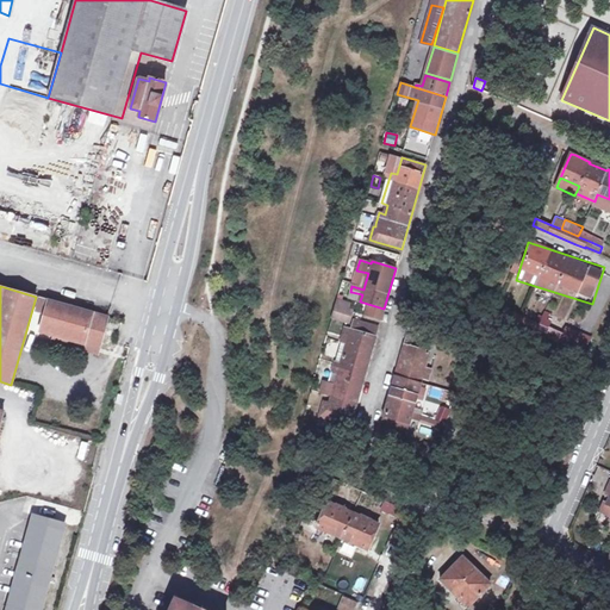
[(98,354),(109,317),(95,313),(38,298),(35,312),(44,315),(39,331),(53,335),(51,341),(98,354)]
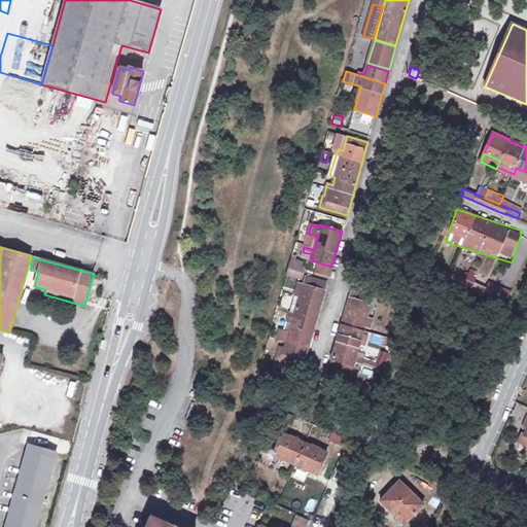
[(300,268),(301,262),(291,259),(287,274),(301,278),(304,269),(300,268)]
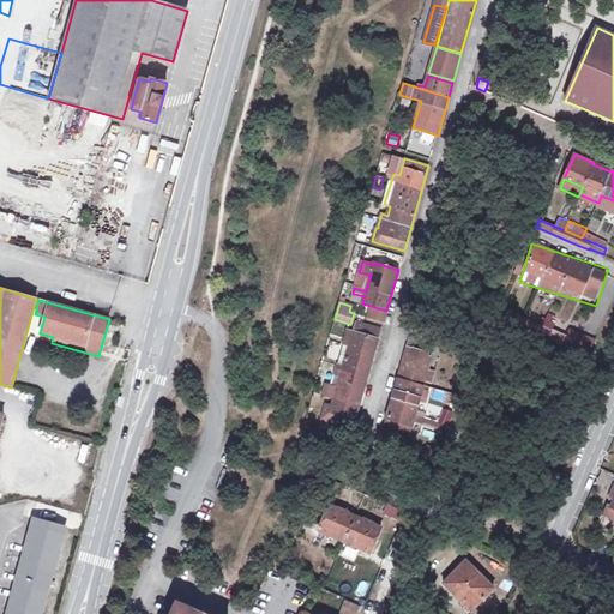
[(569,337),(552,331),(543,326),(525,319),(509,312),(505,319),(522,326),(540,335),(588,355),(594,341),(571,330),(569,337)]
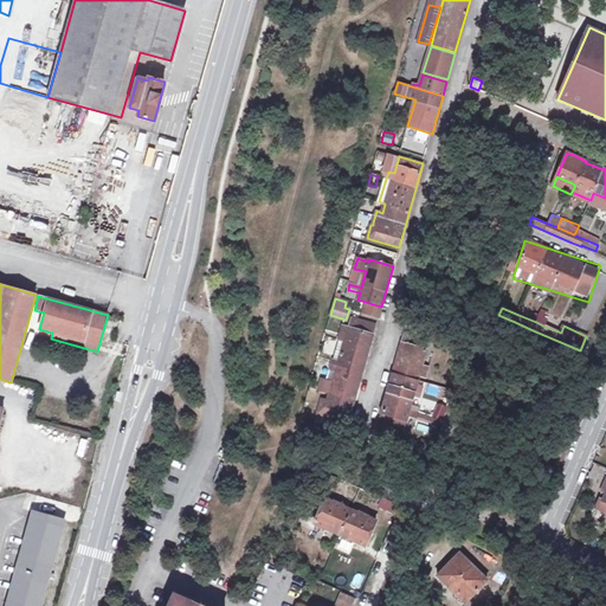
[(548,320),(543,318),(546,313),(542,310),(536,322),(545,327),(548,320)]
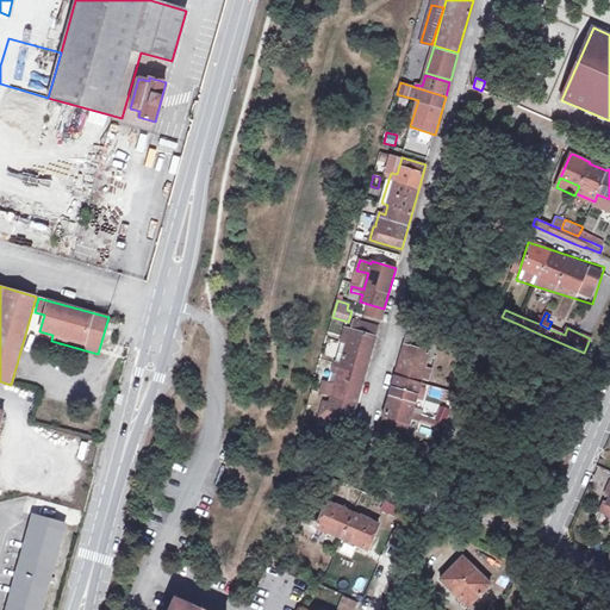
[(334,421),(350,425),(379,328),(354,321),(352,328),(346,327),(342,342),(336,363),(330,383),(325,380),(322,393),(332,396),(330,403),(324,402),(321,416),(334,421)]
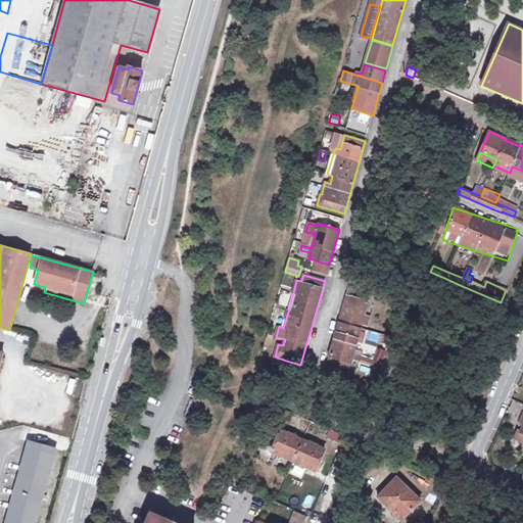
[(359,357),(365,334),(360,332),(361,329),(362,325),(367,326),(370,317),(365,315),(371,294),(349,289),(328,366),(349,372),(352,359),(358,361),(358,360),(359,357)]
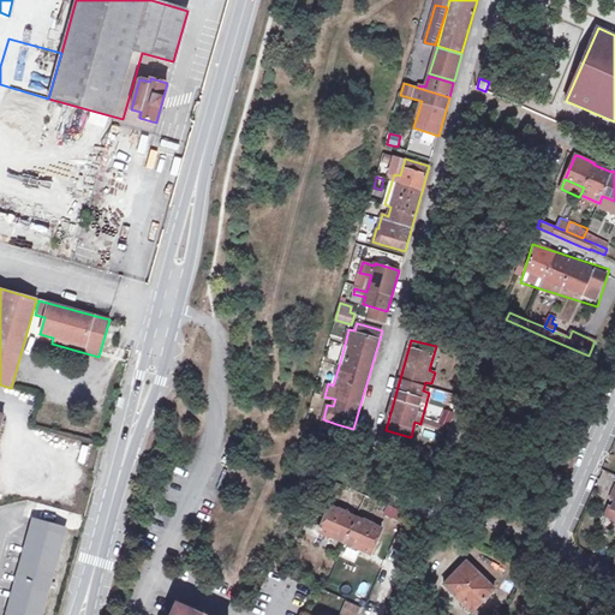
[(448,425),(453,415),(446,411),(441,423),(448,425)]
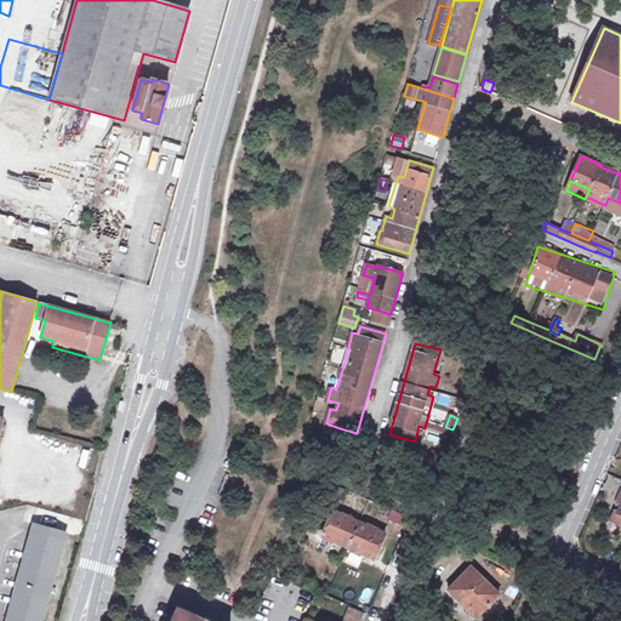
[(451,431),(426,423),(425,427),(450,434),(451,431)]
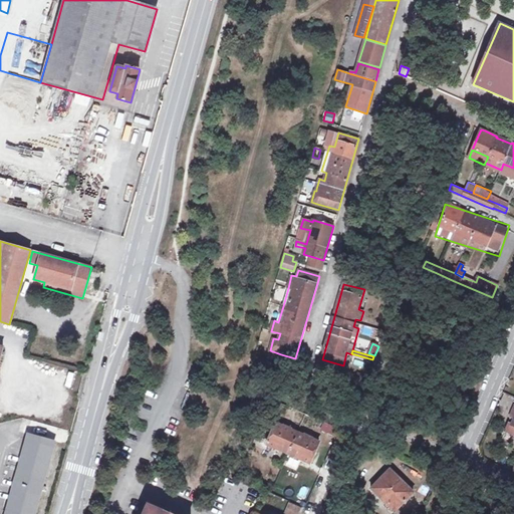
[(59,381),(73,386),(76,372),(61,369),(59,381)]
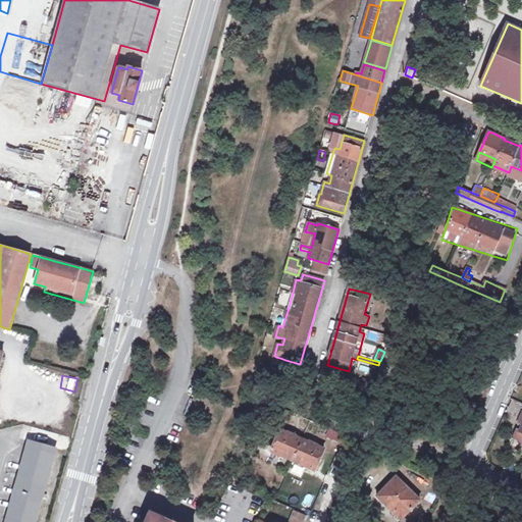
[(279,418),(283,409),(276,406),(272,415),(278,418),(279,418)]
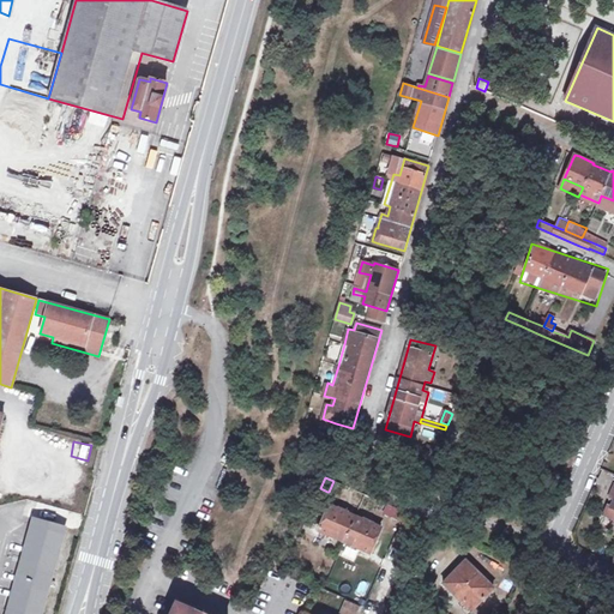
[(323,501),(327,492),(320,488),(315,499),(323,501)]
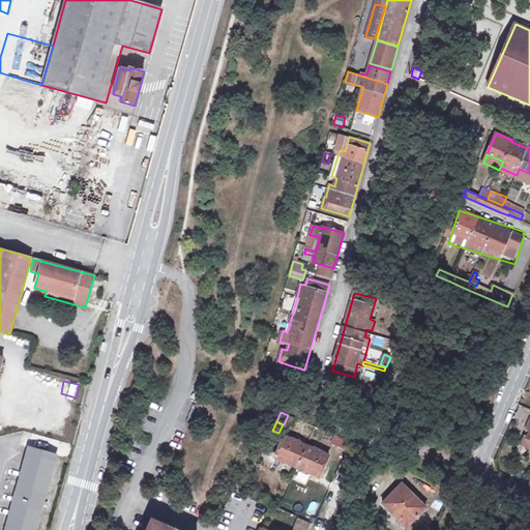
[(341,447),(344,439),(335,436),(332,445),(340,448),(341,447)]
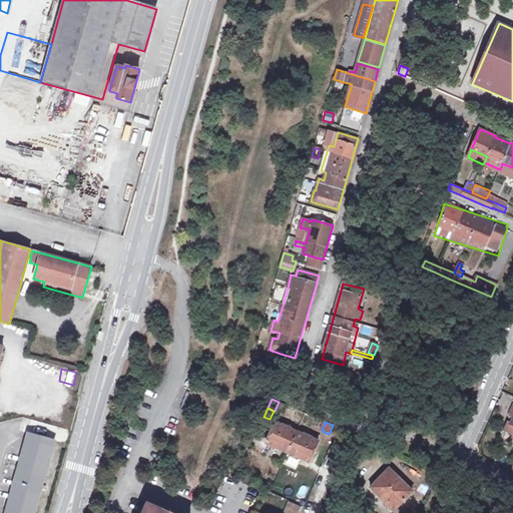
[(298,432),(298,431),(284,425),(284,426),(276,423),(267,444),(289,453),(298,432)]
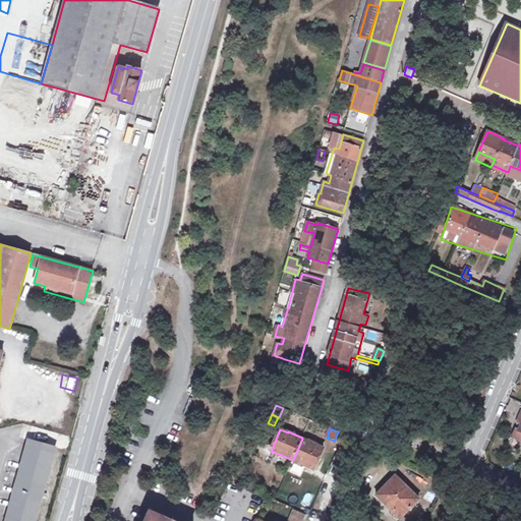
[(341,442),(345,435),(338,431),(335,440),(341,442)]
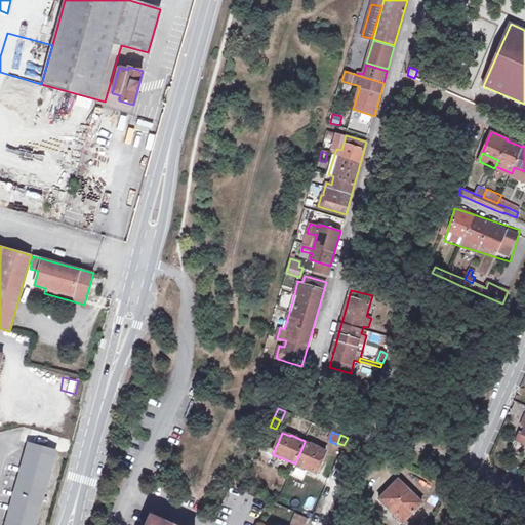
[(317,474),(327,452),(318,448),(319,447),(312,444),(312,445),(305,442),(295,463),(317,474)]
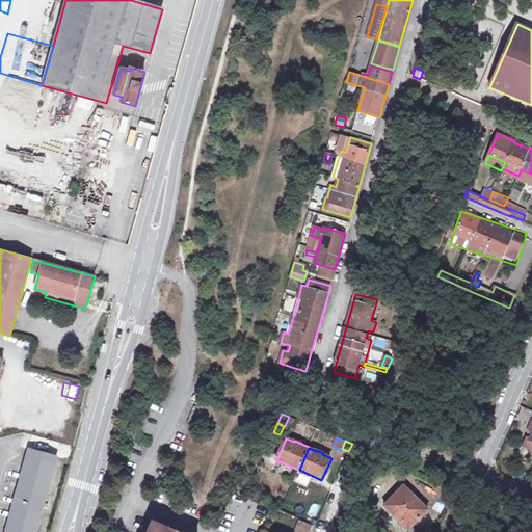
[(35,531),(57,457),(30,449),(6,531),(35,531)]
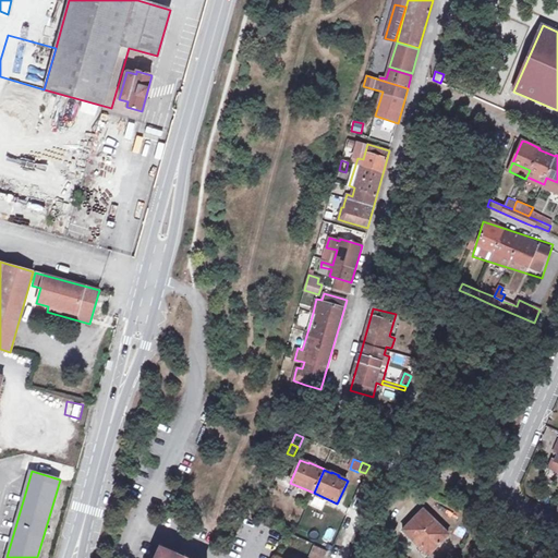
[(440,525),(444,522),(427,507),(424,510),(440,525)]
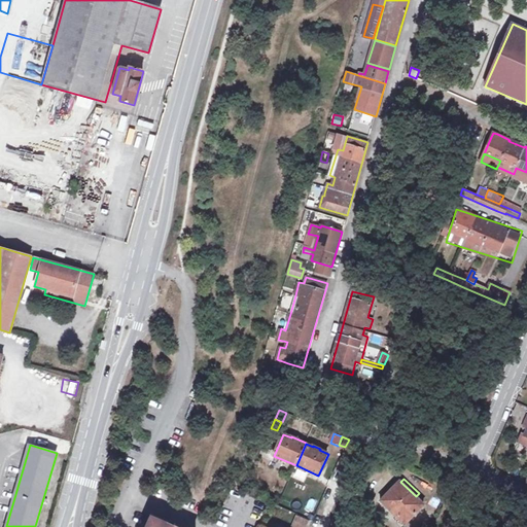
[(412,500),(416,496),(400,482),(381,501),(390,510),(396,502),(412,517),(420,508),(412,500)]
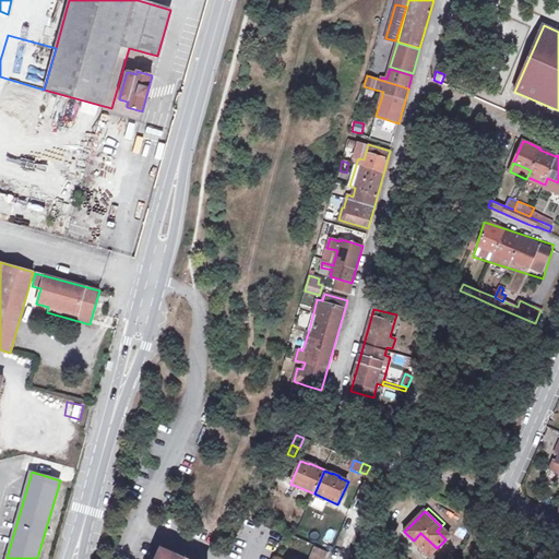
[(445,539),(450,535),(441,526),(437,531),(445,539)]
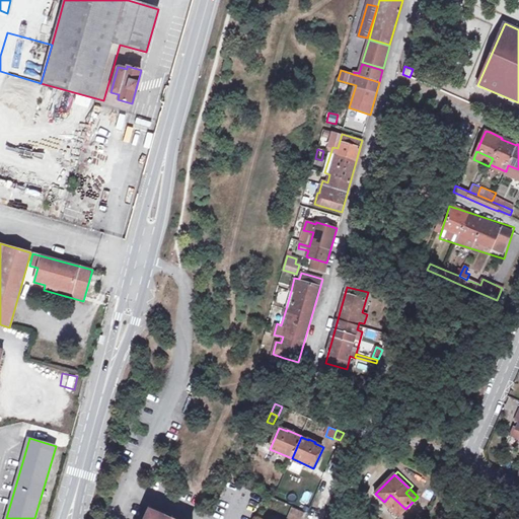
[(398,516),(405,509),(390,495),(384,502),(398,516)]
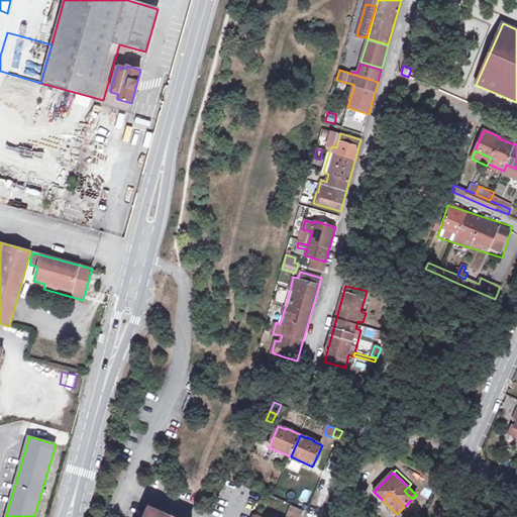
[(162,516),(165,513),(148,506),(142,516),(162,516)]
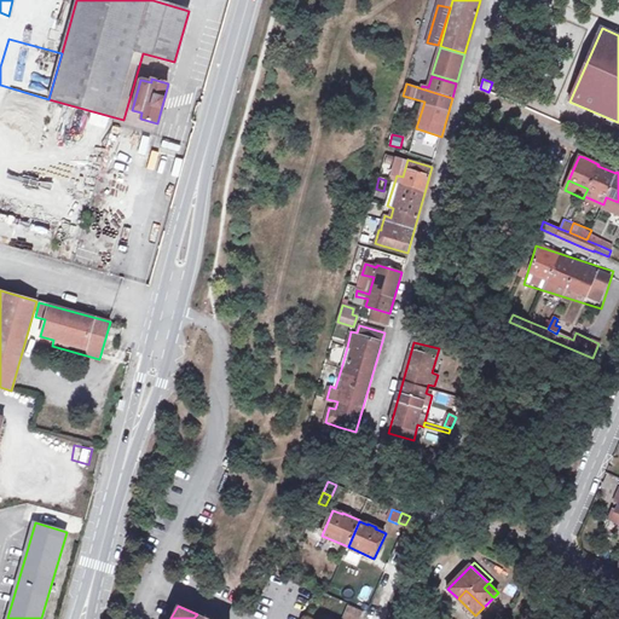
[(360,618),(364,612),(348,606),(342,618),(360,618)]
